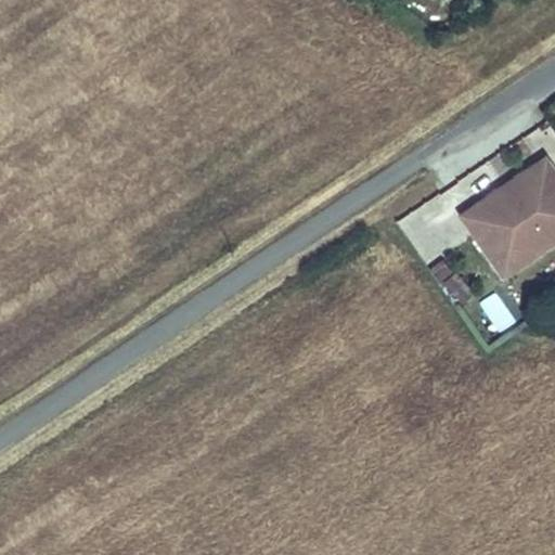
[(490,219),(475,229),(481,240),(486,237),(503,262),(516,253),(507,239),(515,233),(516,236),(529,228),(536,240),(549,232),(551,235),(554,232),(554,167),(544,152),(528,163),(526,159),(514,167),(516,171),(507,177),(510,181),(502,186),(499,182),(497,179),(474,194),(490,219)]
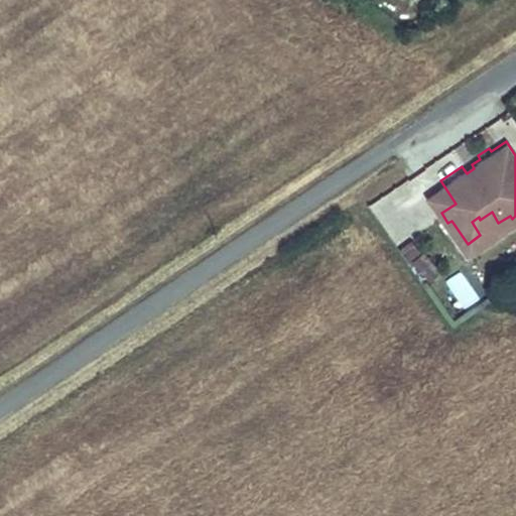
[(472,164),(464,169),(467,173),(474,168),(472,164)]
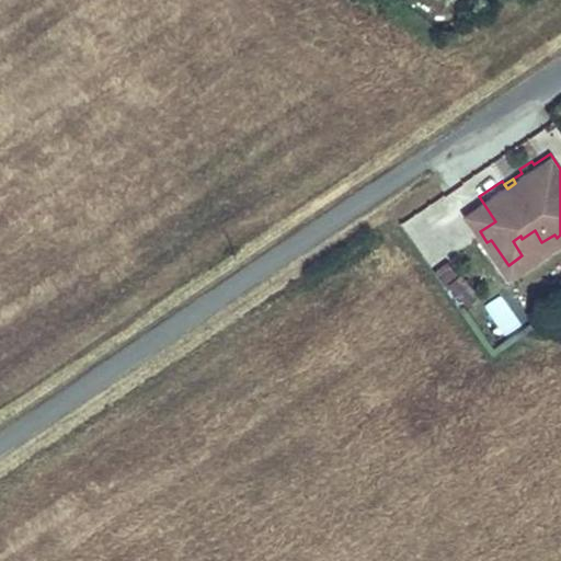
[(479,196),(464,207),(480,231),(495,221),(479,196)]
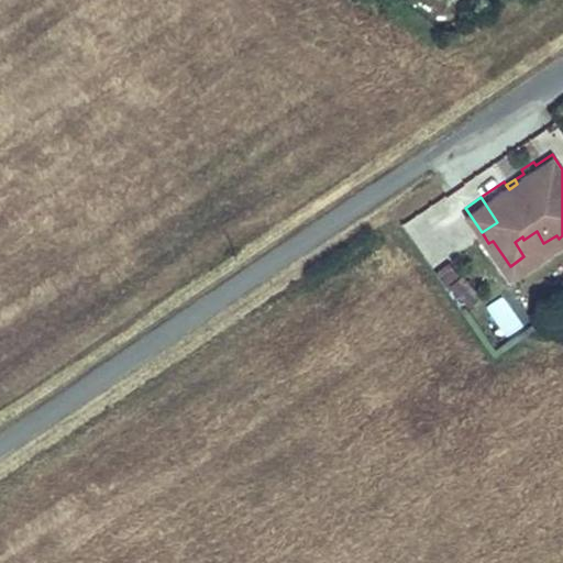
[(522,236),(515,242),(523,256),(543,243),(537,231),(523,240),(522,236)]
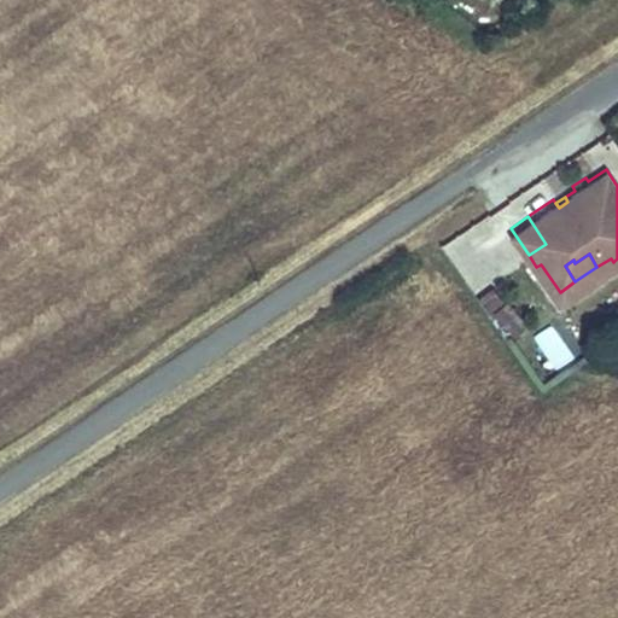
[(555,320),(532,331),(549,371),(573,360),(555,320)]
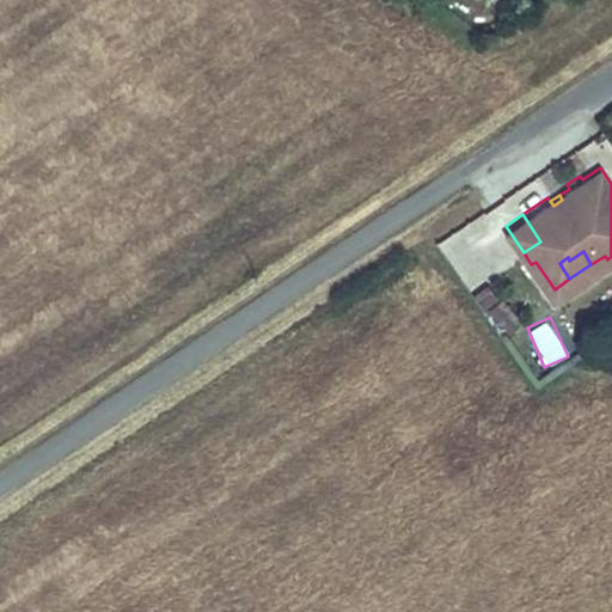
All buildings are outlined.
